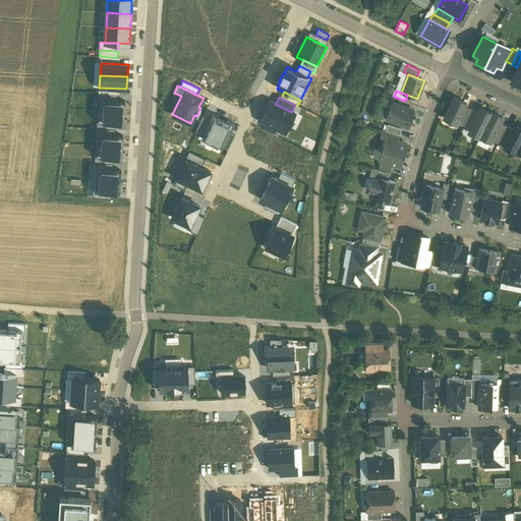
[(466,104),(454,98),(444,118),(456,124),(457,122),(465,106),(466,104)]
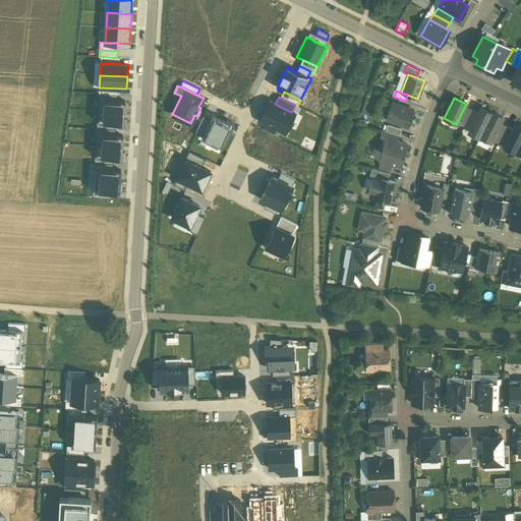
[(100,100),(99,111),(124,112),(125,101),(100,100)]
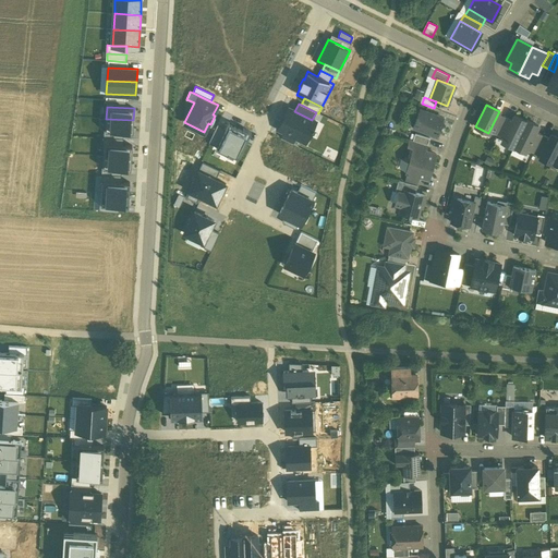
[(294,137),(305,143),(316,121),(312,120),(294,111),(289,108),(278,130),(282,132),(294,137)]
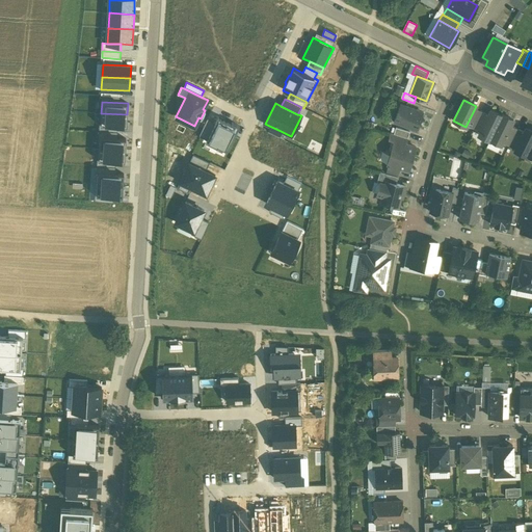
[(423,113),(400,105),(394,122),(417,130),(423,113)]
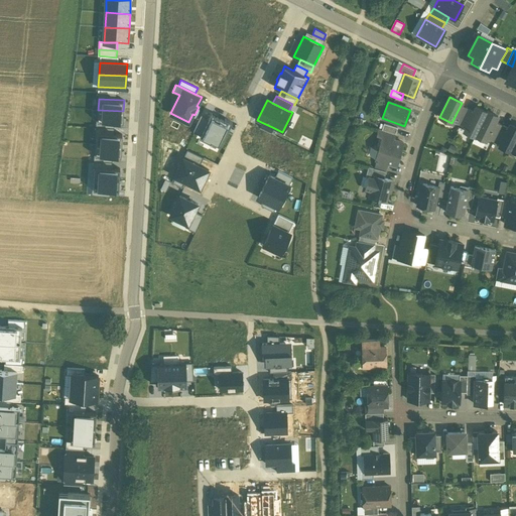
[(461,105),(453,121),(459,124),(467,108),(461,105)]
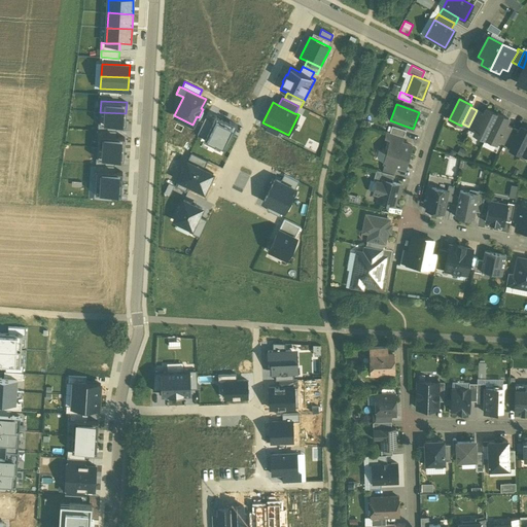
[(496,114),(486,109),(484,113),(476,130),(473,134),(485,139),(485,138),(496,114)]
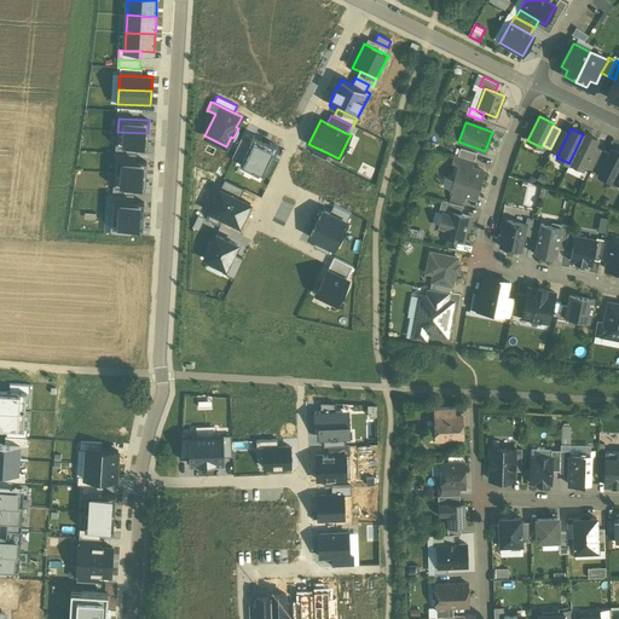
[(560,129),(550,149),(559,152),(568,133),(560,129)]
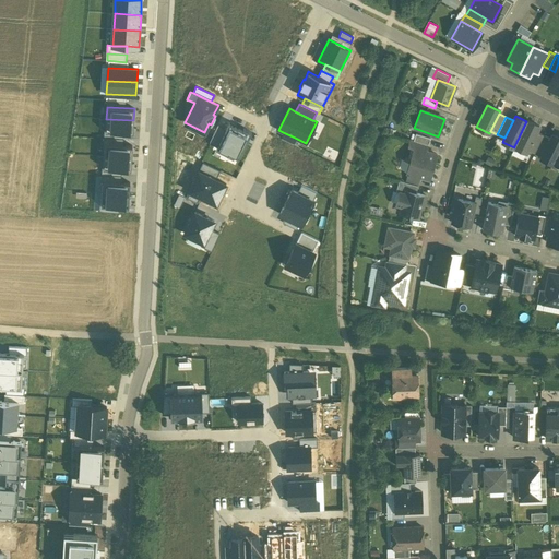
[(133,132),(133,120),(106,119),(106,131),(133,132)]
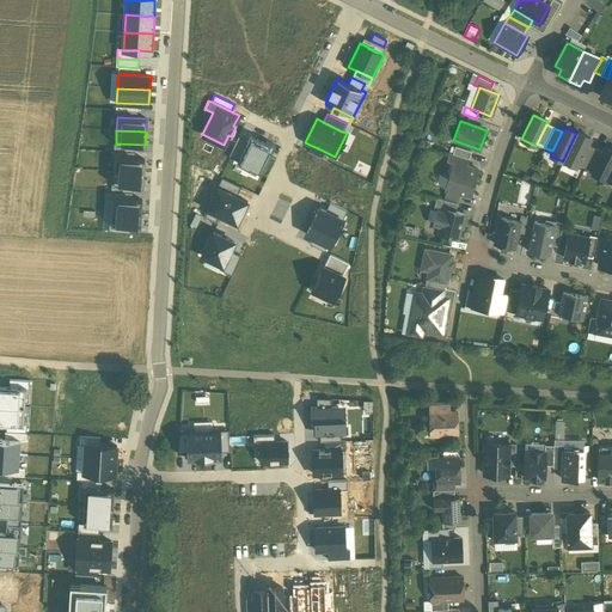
[(591,138),(577,132),(576,133),(563,160),(576,167),(577,164),(587,145),(591,138)]
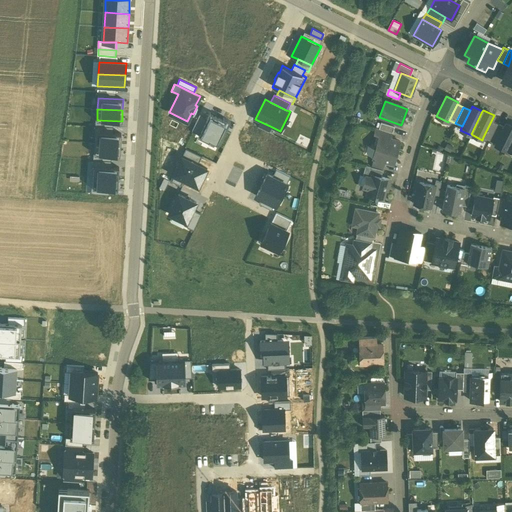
[(199,135),(198,137),(209,142),(210,141),(218,145),(230,121),(222,117),(222,119),(210,113),(207,119),(199,135)]
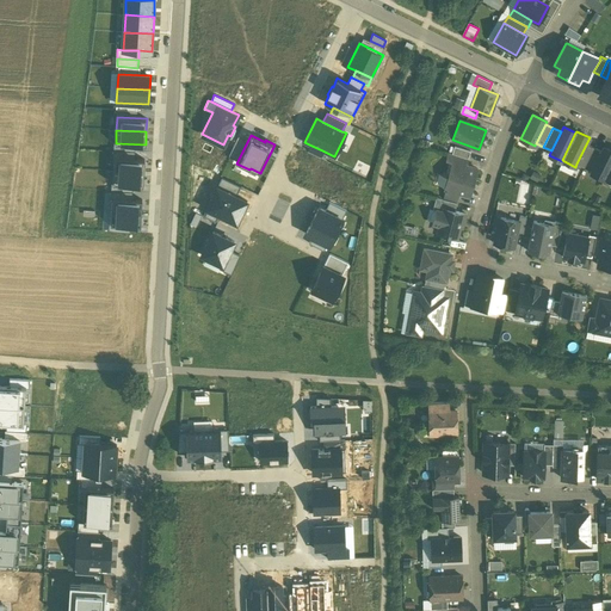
[(247,142),(239,139),(229,156),(238,161),(247,142)]
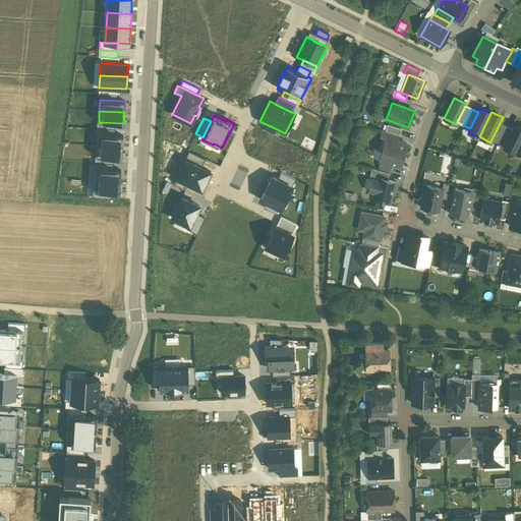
[(275,128),(264,123),(262,128),(273,133),(275,128)]
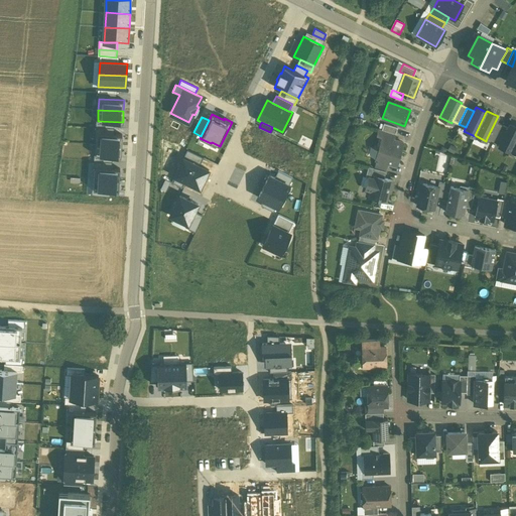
[(502,125),(495,122),(487,138),(494,141),(502,125)]
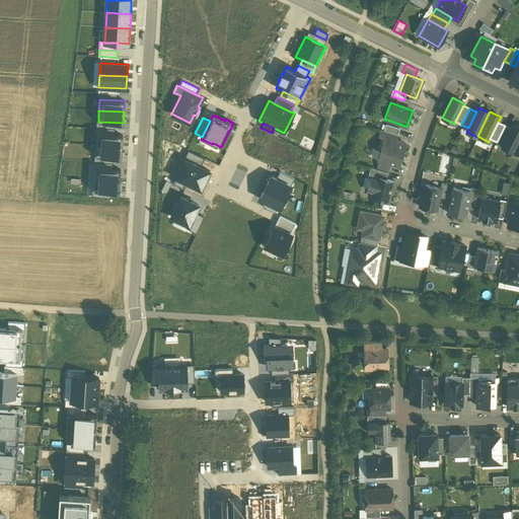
[(399,129),(386,125),(384,131),(397,135),(399,129)]
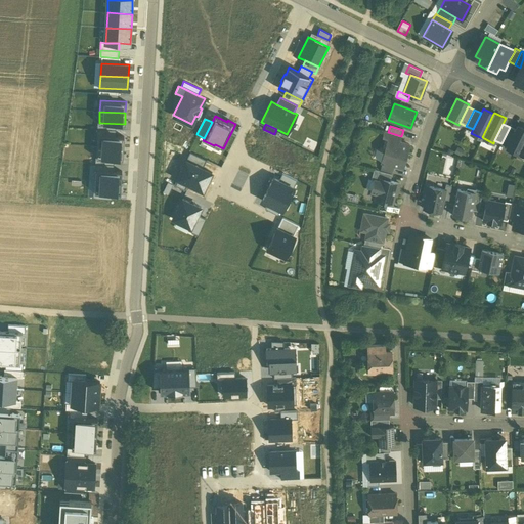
[(508,146),(507,148),(518,154),(519,151),(523,140),(523,129),(518,126),(516,130),(508,146)]
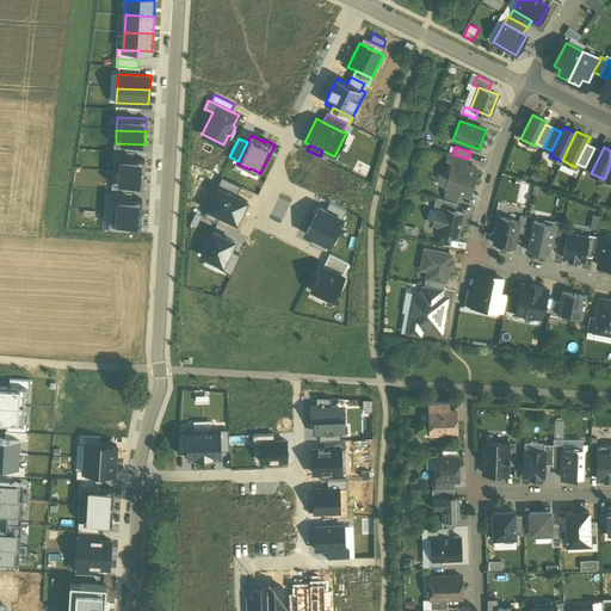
[(602,152),(594,148),(585,167),(592,171),(602,152)]
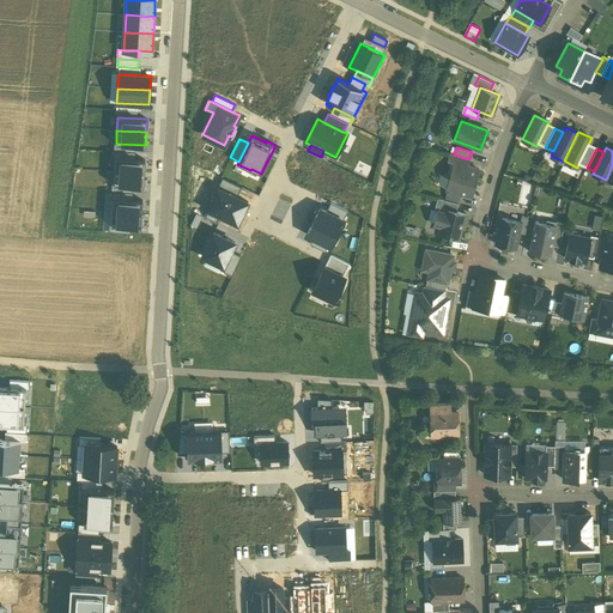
[(454,155),(449,153),(448,161),(455,163),(467,167),(469,159),(454,155)]
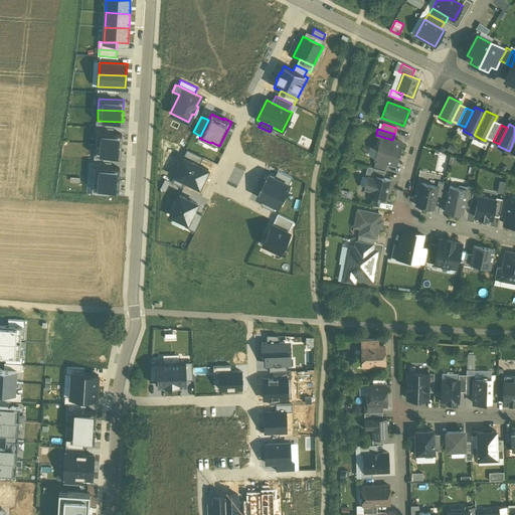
[(97,133),(96,144),(122,145),(122,134),(97,133)]
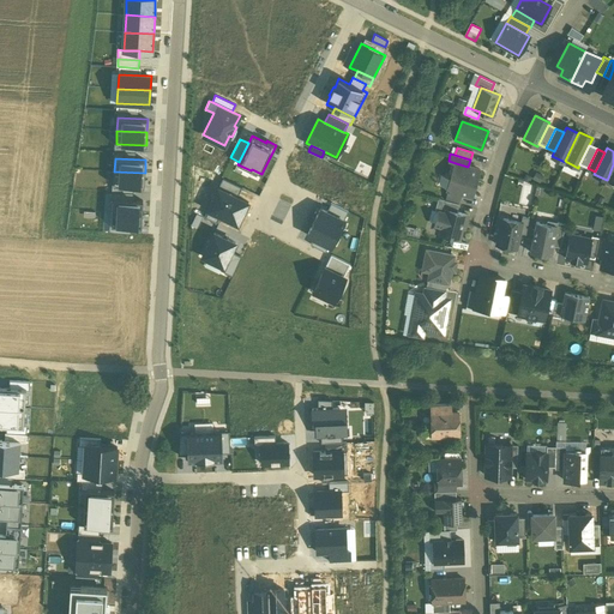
[(468,167),(456,163),(451,178),(450,178),(446,190),(449,191),(462,194),(471,197),(475,186),(473,185),(475,179),(477,180),(480,170),(468,167)]
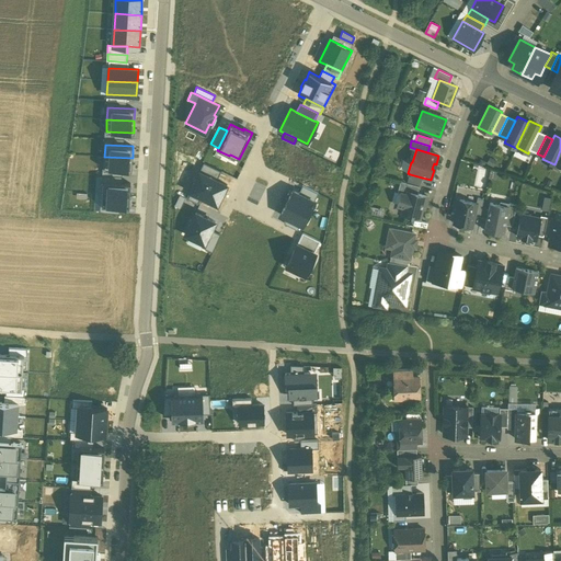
[(132,170),(133,158),(104,157),(103,168),(132,170)]
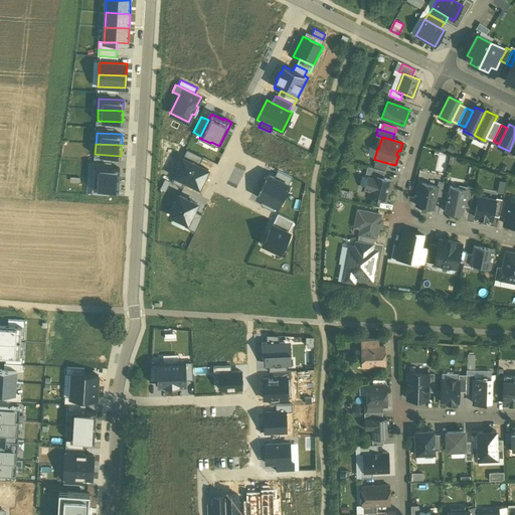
[(203,158),(187,150),(182,157),(199,165),(203,158)]
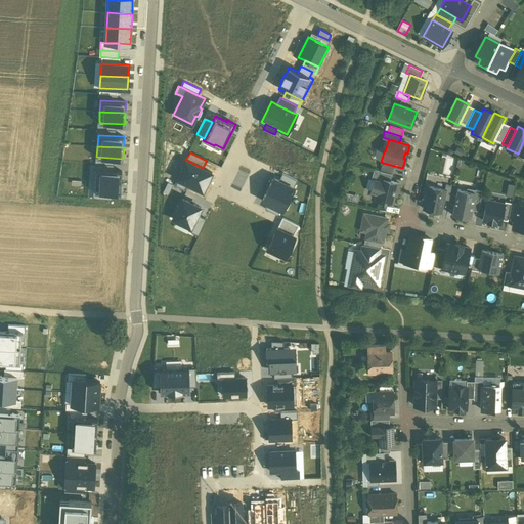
[(187,184),(203,191),(212,173),(203,168),(185,160),(177,179),(187,184)]
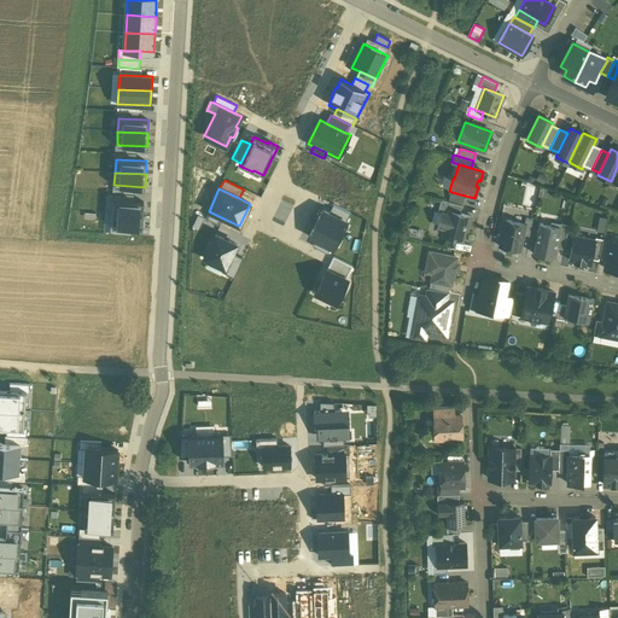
[(465,196),(452,192),(448,202),(461,205),(465,196)]
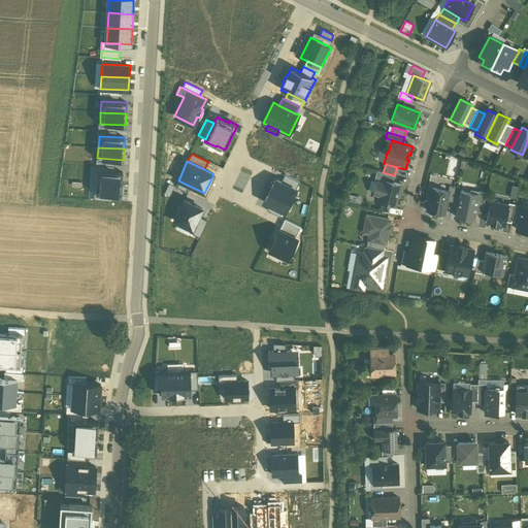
[(97,171),(96,183),(123,184),(123,172),(97,171)]
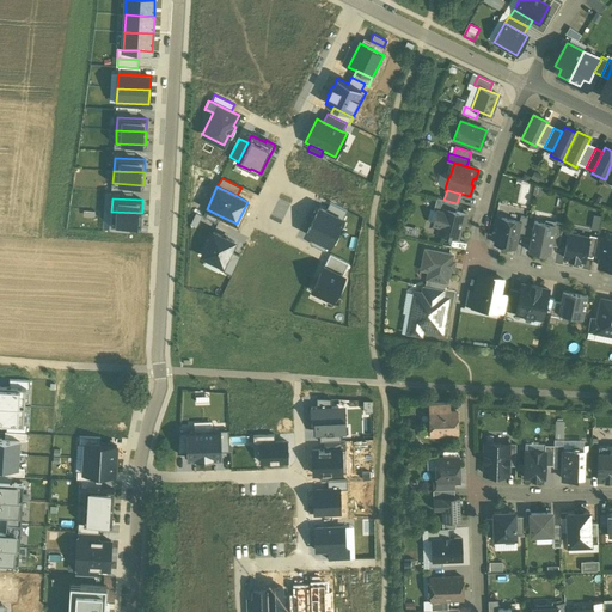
[(444,200),(436,199),(434,209),(436,210),(438,210),(444,212),(445,209),(456,212),(458,203),(457,203),(444,200)]
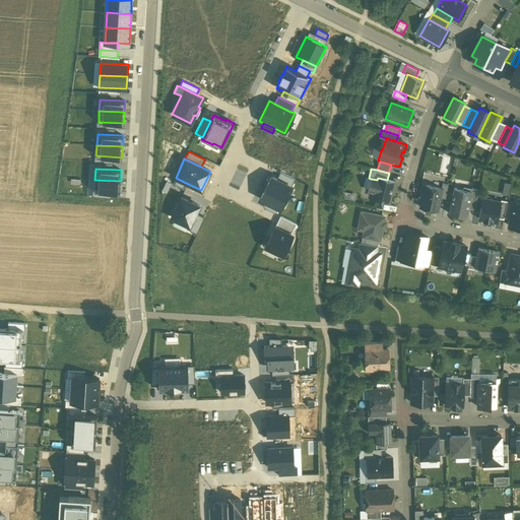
[(276,179),(291,186),(295,179),(280,172),(276,179)]
